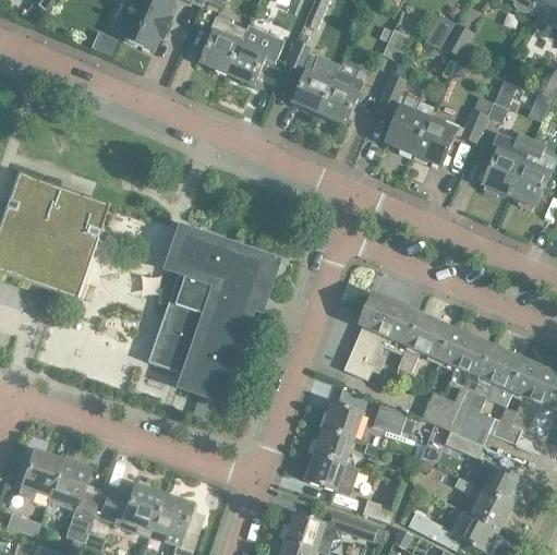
[(162,37),(171,16),(167,15),(173,1),(170,0),(135,0),(135,1),(134,1),(125,21),(126,22),(121,35),(153,49),(158,35),(162,37)]
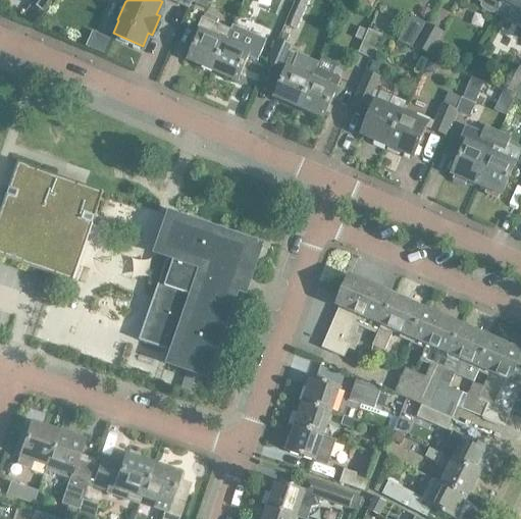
[(297,0),(287,23),(296,28),(308,0),(297,0)]
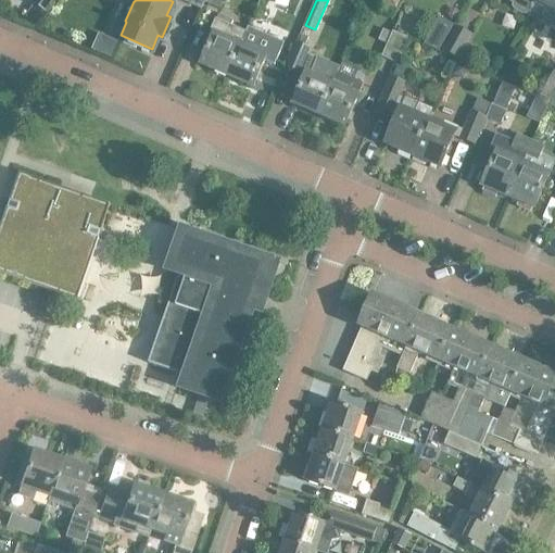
[(512,0),(511,3),(513,8),(520,12),(525,12),(528,9),(529,10),(535,0),(512,0)]
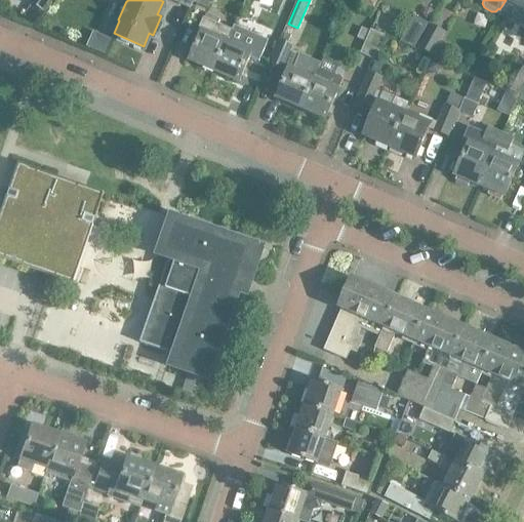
[(506,0),(499,9),(521,21),(523,14),(523,0),(506,0)]
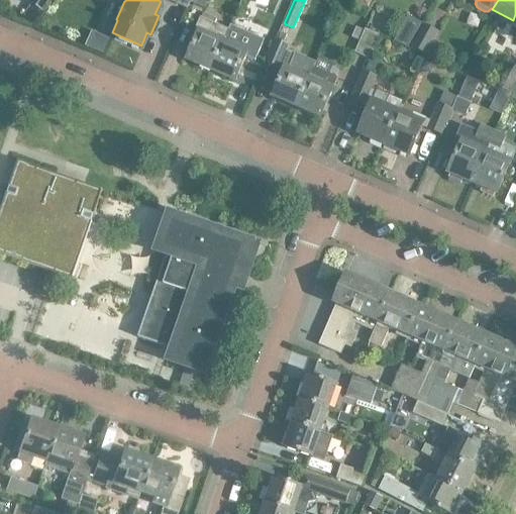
[(394,41),(407,48),(421,22),(408,14),(394,41)]
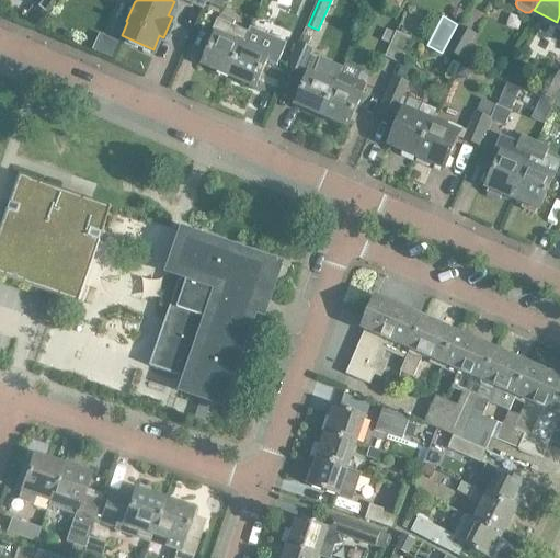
[(202,63),(228,73),(247,31),(216,18),(210,31),(215,32),(202,63)]
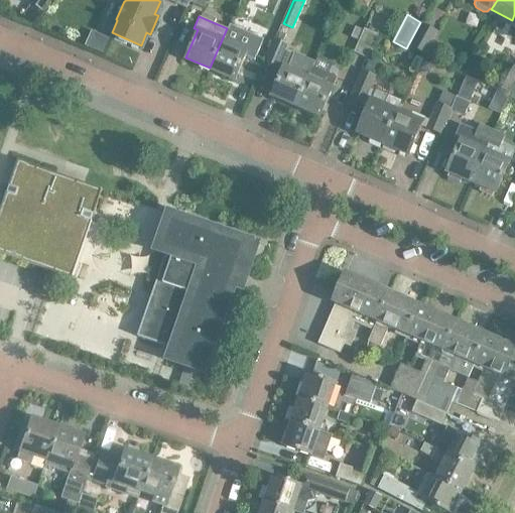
[(227,28),(210,68),(234,79),(244,54),(253,58),(261,40),(257,35),(229,23),(227,28)]
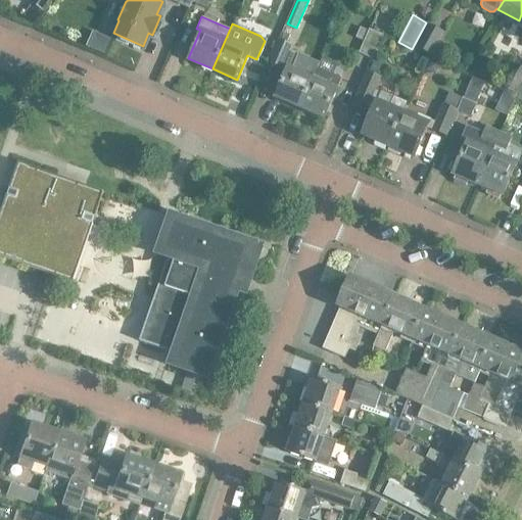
[(416,47),(430,54),(442,32),(429,24),(416,47)]
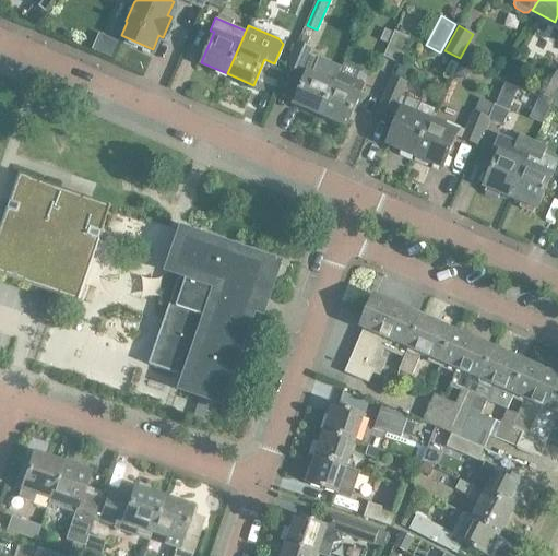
[(383,28),(379,38),(389,43),(393,32),(383,28)]
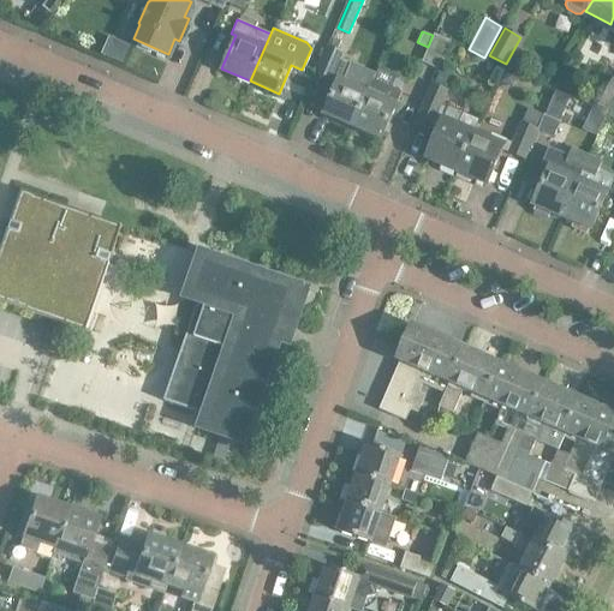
[(449,40),(433,33),(433,35),(428,47),(421,63),(437,69),(449,40)]
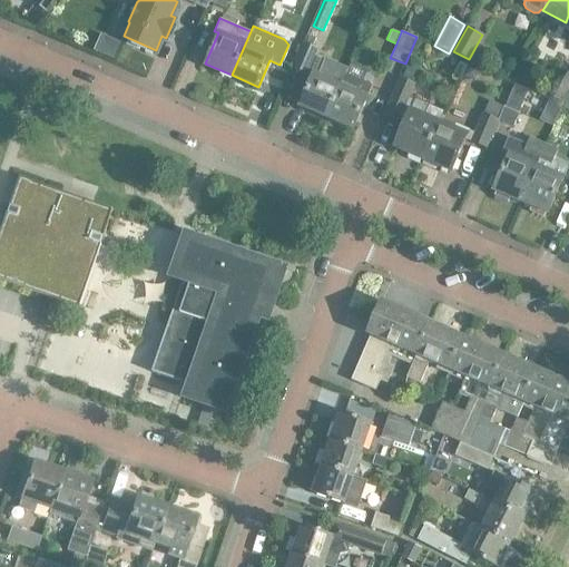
[(308,33),(305,41),(312,44),(315,36),(308,33)]
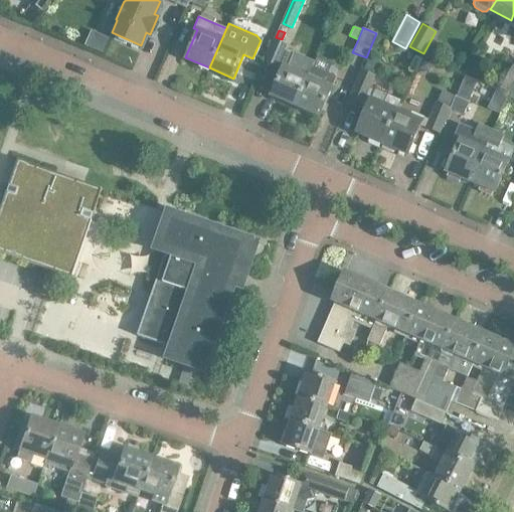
[(295,105),(312,64),(314,59),(293,50),(293,51),(284,47),(286,42),(274,37),(265,59),(277,64),(277,63),(283,66),(271,94),(295,105)]
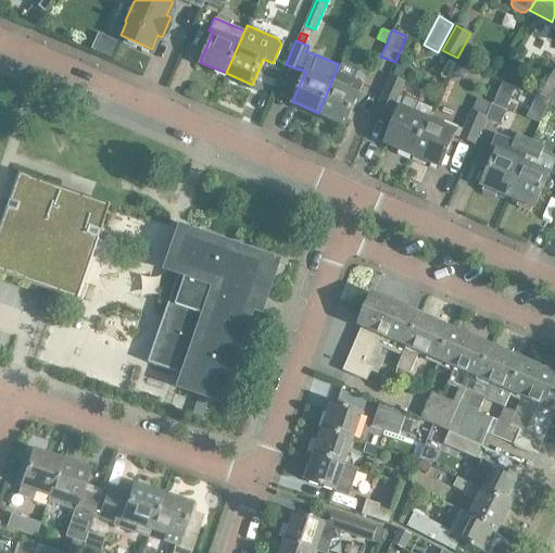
[(455,61),(451,73),(457,75),(464,73),(467,65),(455,61)]
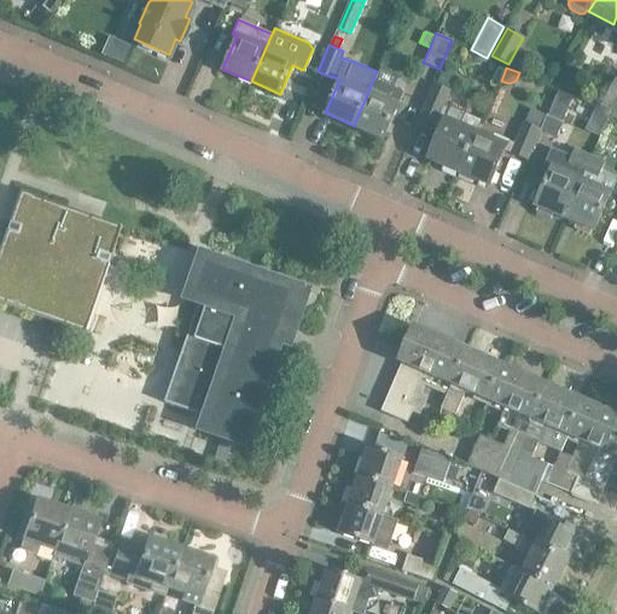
[(440,70),(435,82),(443,86),(449,74),(440,70)]
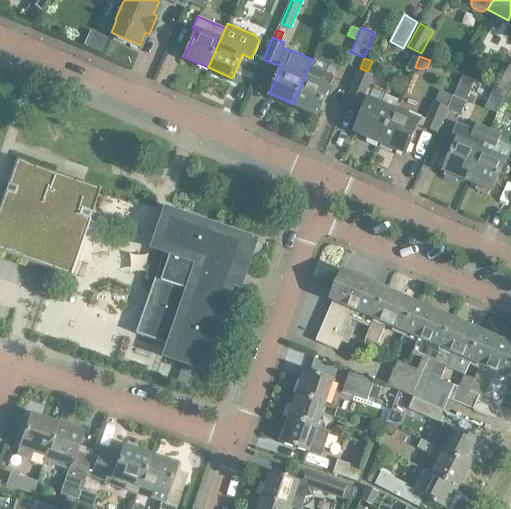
[(491,83),(504,91),(510,78),(510,65),(503,61),(491,83)]
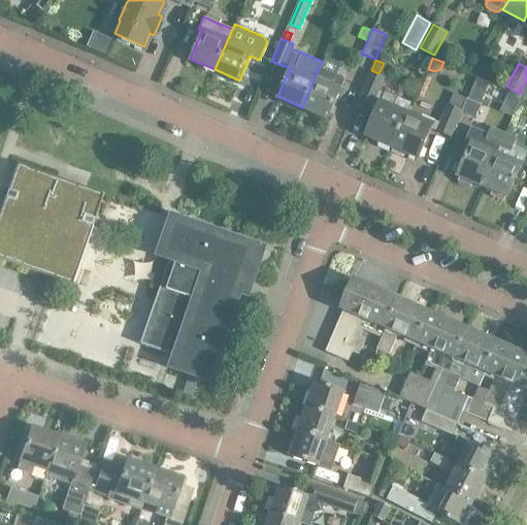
[(320,66),(302,107),(327,118),(339,89),(338,89),(343,76),(320,66)]
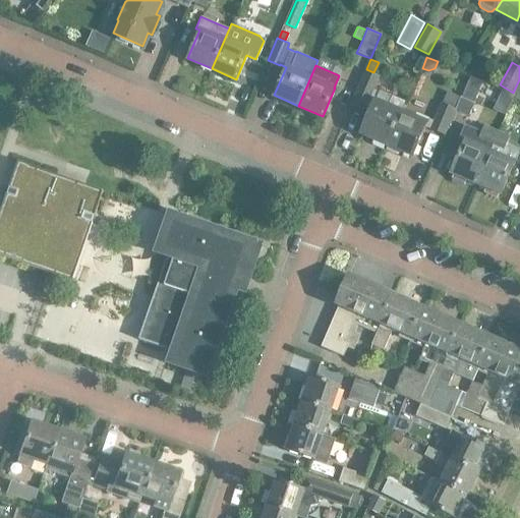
[(355,95),(351,103),(363,108),(363,107),(369,109),(359,132),(386,144),(400,110),(386,104),(388,100),(391,94),(372,87),(378,74),(373,72),(366,69),(365,69),(355,95)]
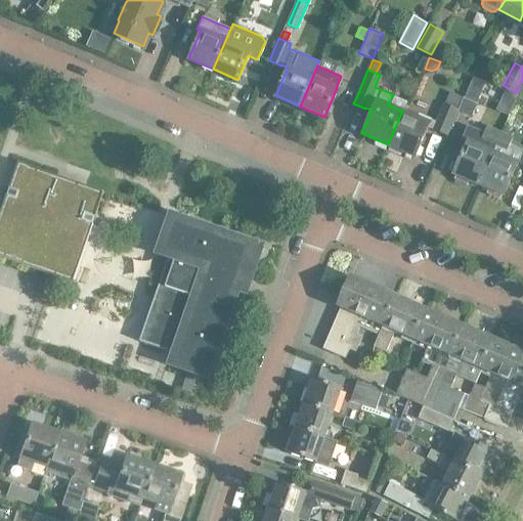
[(462,96),(456,110),(472,116),(477,103),(485,83),(473,77),(465,97),(462,96)]
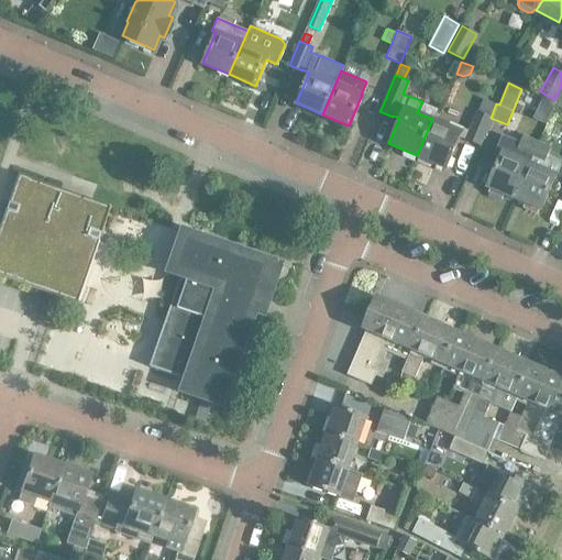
[(448,125),(432,119),(417,155),(445,167),(460,134),(465,138),(478,143),(489,116),(477,110),(469,130),(462,127),(463,127),(450,121),(448,125)]
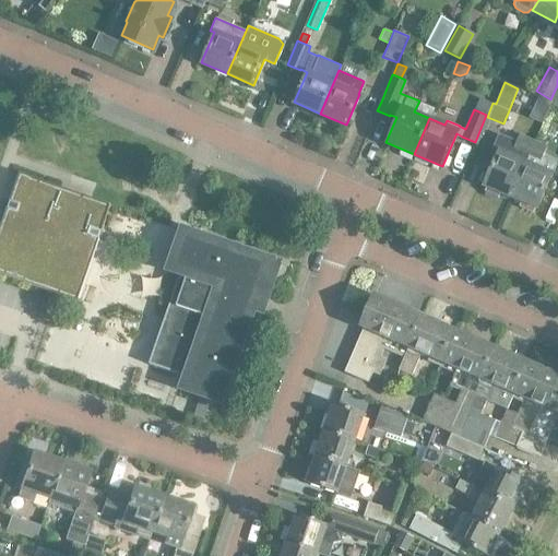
[(510,196),(523,165),(527,156),(534,140),(518,133),(514,141),(498,133),(490,153),(496,155),(483,185),(486,186),(484,190),(497,196),(499,191),(510,196)]
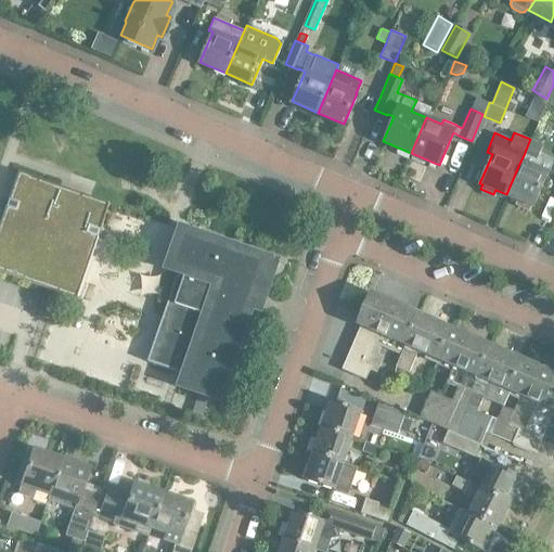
[(519,164),(506,194),(517,200),(515,203),(528,208),(530,205),(532,206),(545,176),(552,162),(537,155),(542,144),(530,139),(524,155),(519,164)]
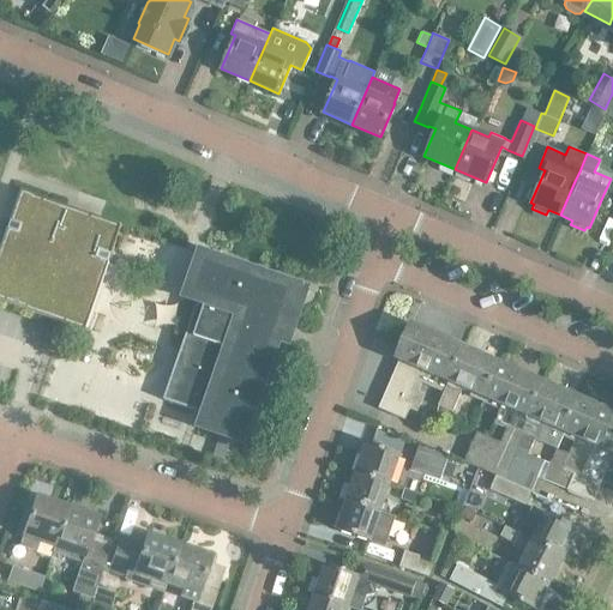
[(17,187),(0,236),(0,299),(84,328),(120,223),(17,187)]
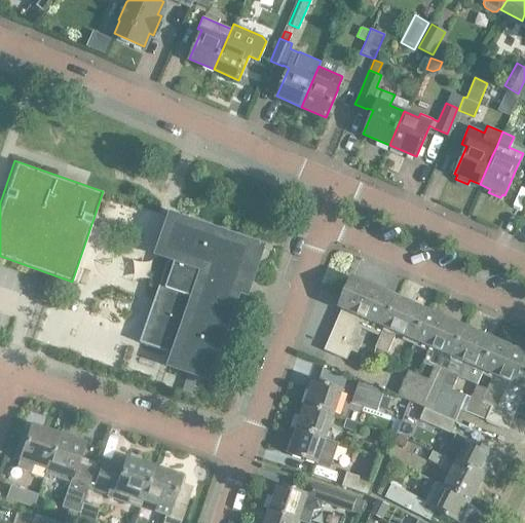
[(262,247),(171,215),(157,253),(169,257),(139,341),(174,353),(171,365),(209,377),(245,273),(247,274),(262,247)]
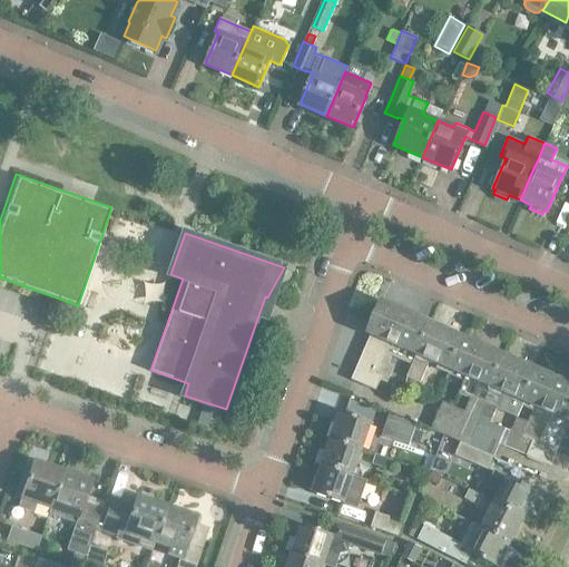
[(430,321),(381,300),(366,332),(370,333),(351,378),(374,388),(379,378),(385,380),(393,363),(386,360),(390,353),(411,363),(430,321)]
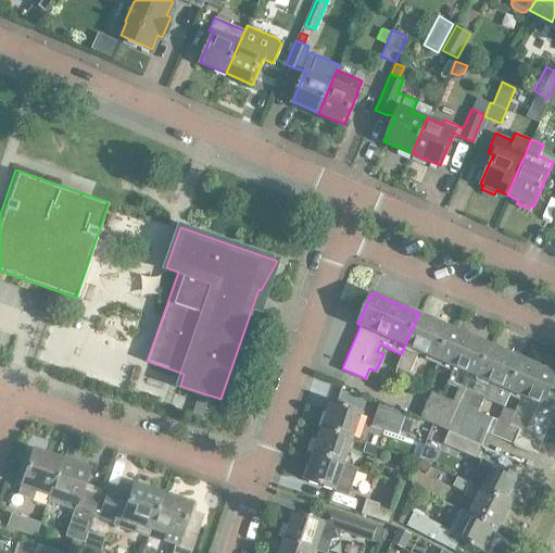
[(407,371),(417,350),(438,359),(452,327),(431,318),(430,321),(418,316),(420,313),(419,313),(401,354),(396,366),(407,371)]
